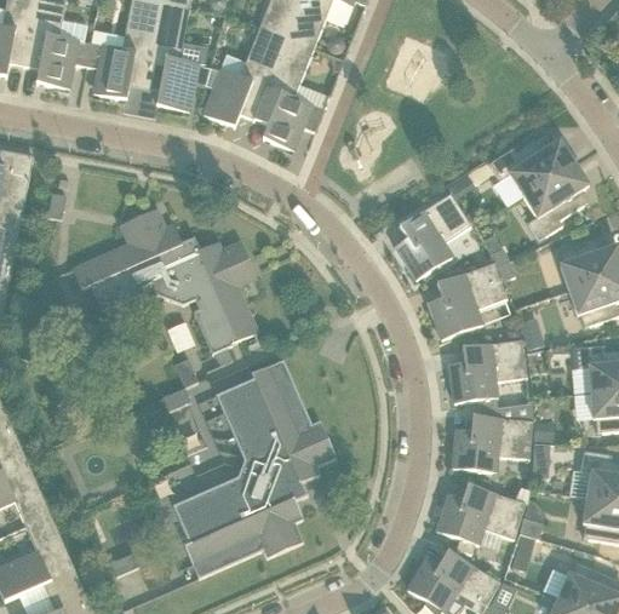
[(0,74),(7,75),(10,62),(24,64),(36,0),(7,0),(6,9),(0,6),(0,74)]
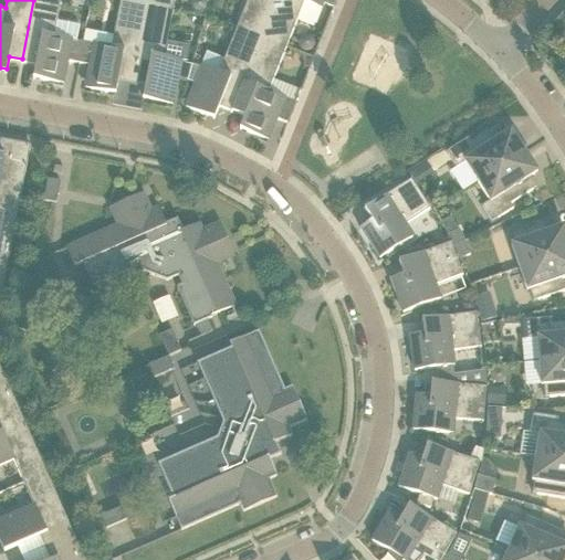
[(56,17),(60,0),(33,0),(22,59),(35,62),(33,74),(60,78),(62,70),(65,71),(67,57),(79,60),(83,38),(76,37),(80,21),(56,17)]
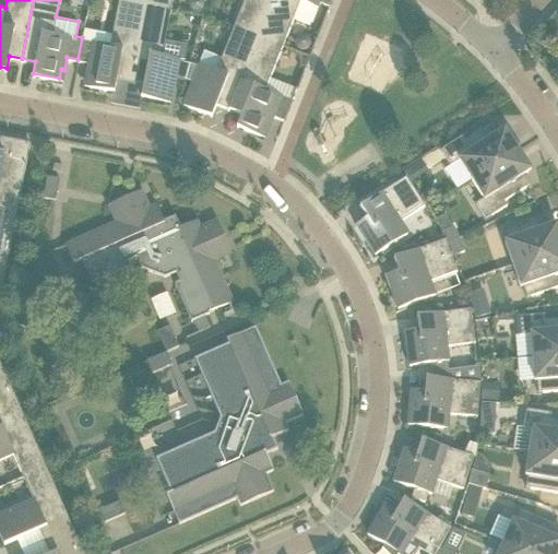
[(130,79),(145,0),(119,0),(110,43),(82,37),(78,59),(90,61),(86,73),(91,74),(88,84),(115,89),(117,77),(130,79)]
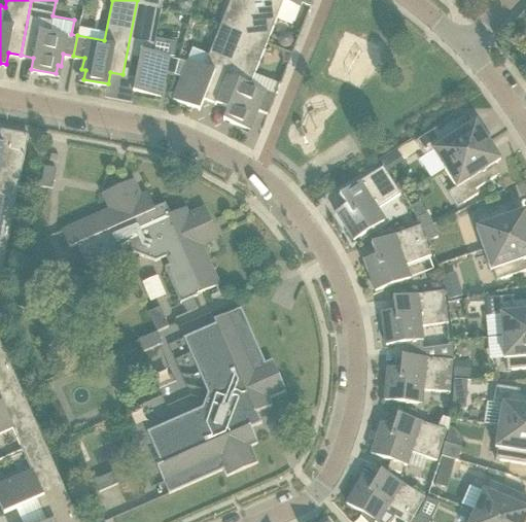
[(152,49),(162,5),(137,0),(123,74),(135,77),(133,89),(158,94),(160,84),(163,85),(169,53),(152,49)]
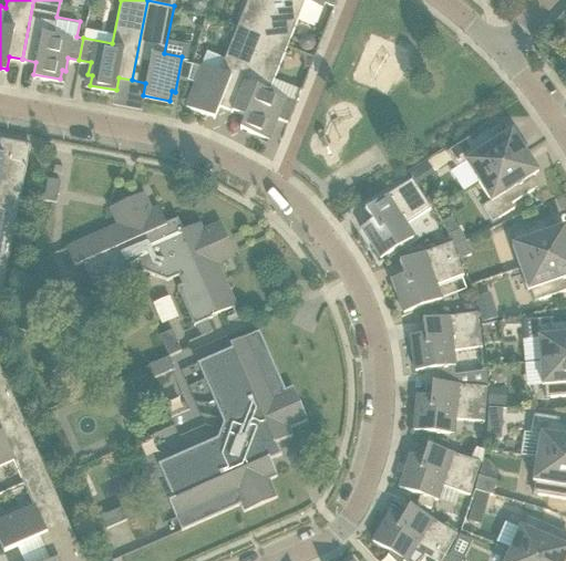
[(246,0),(237,23),(263,32),(275,0),(246,0)]
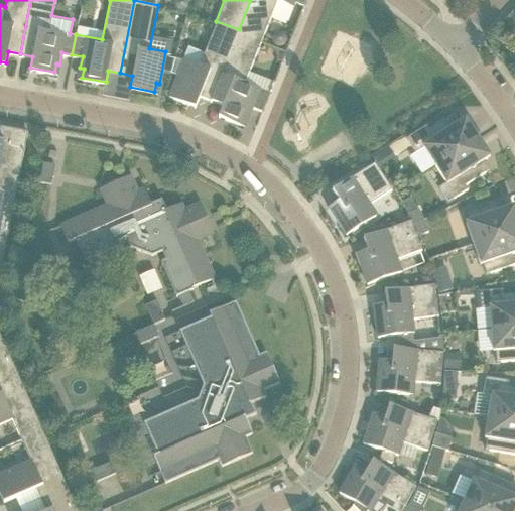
[(250,0),(239,29),(261,38),(272,10),(287,16),(294,0),(296,0),(303,3),(304,0),(250,0)]
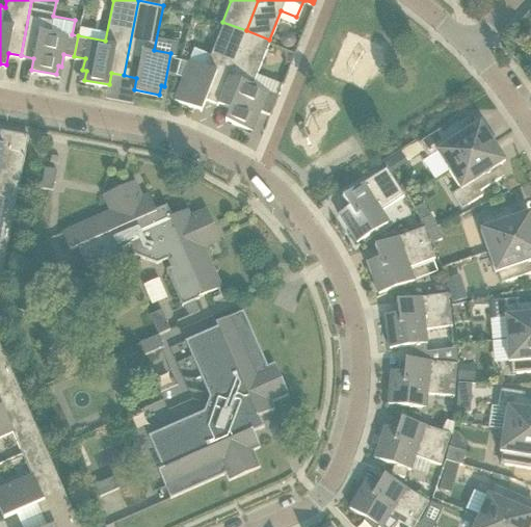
[(218,102),(246,30),(222,22),(211,52),(195,46),(178,88),(182,90),(178,99),(202,108),(206,97),(218,102)]
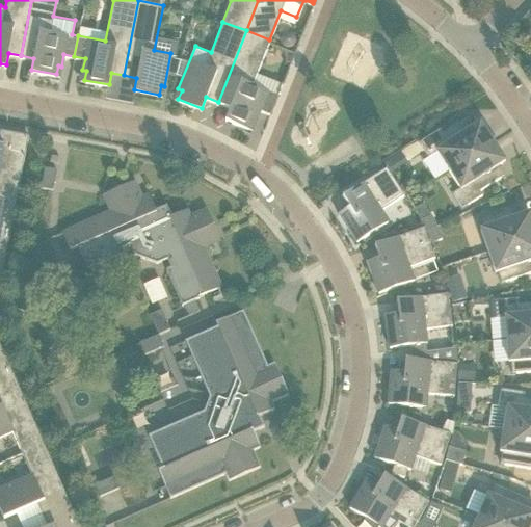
[(253,82),(269,40),(246,30),(218,102),(230,106),(226,117),(248,127),(253,119),(256,120),(260,108),(270,112),(283,81),(282,81),(276,93),(253,82)]
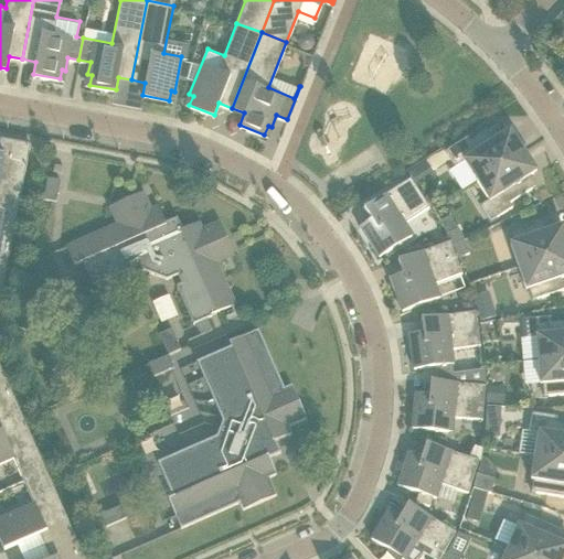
[(510,127),(502,131),(496,121),(470,138),(467,133),(446,148),(456,163),(463,159),(475,179),(523,147),(510,127)]
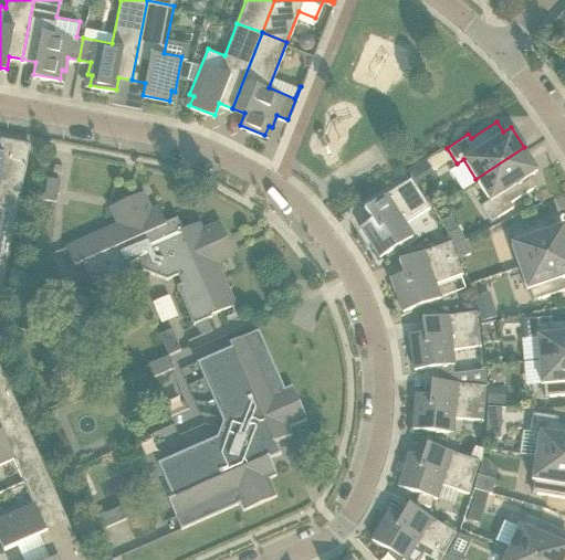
[(0,205),(18,210),(31,141),(0,135),(0,205)]
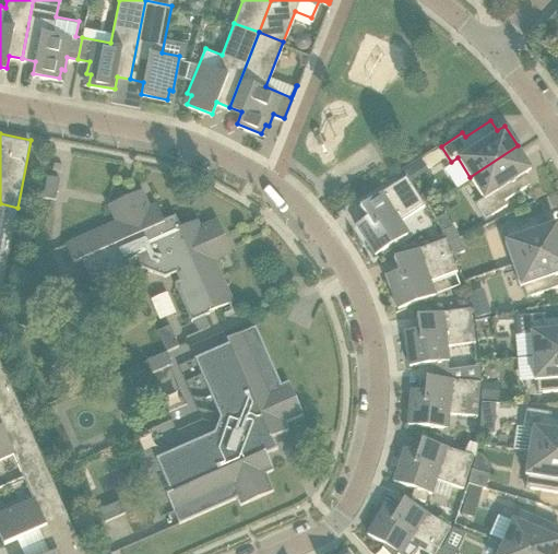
[(523,171),(531,166),(518,145),(470,177),(483,197),(476,201),(485,216),(506,203),(502,199),(530,180),(523,171)]
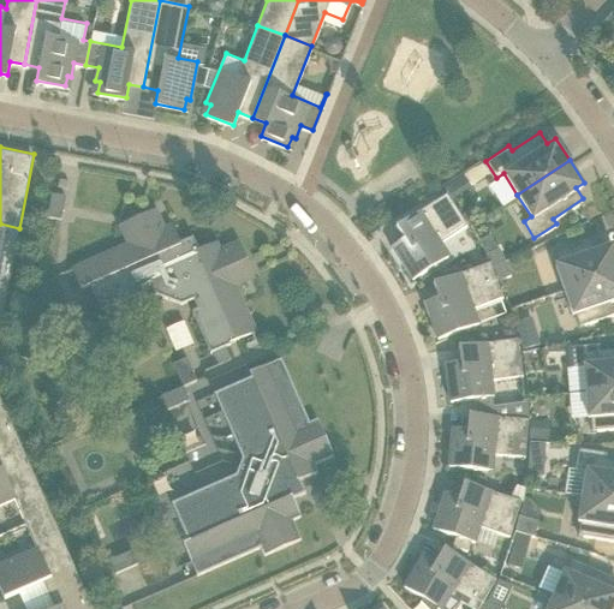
[(67,185),(69,177),(59,174),(58,183),(67,185)]
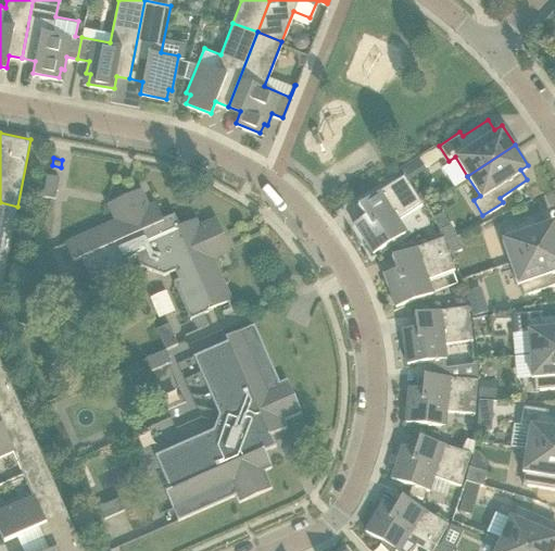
[(55,196),(60,174),(47,172),(42,193),(55,196)]
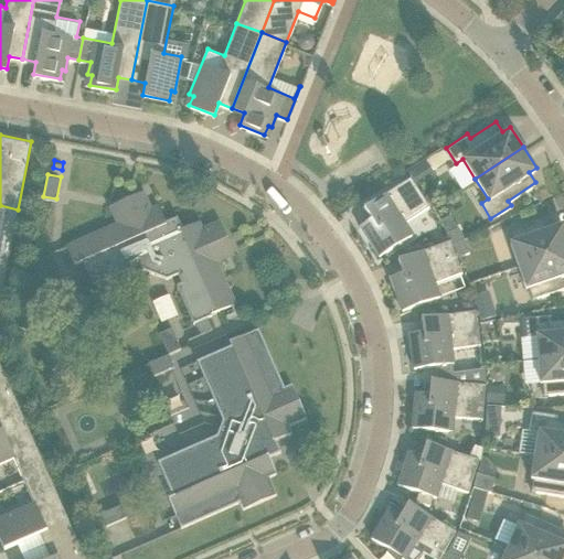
[(429,204),(417,185),(411,175),(364,205),(371,216),(360,224),(379,254),(413,232),(405,219),(429,204)]
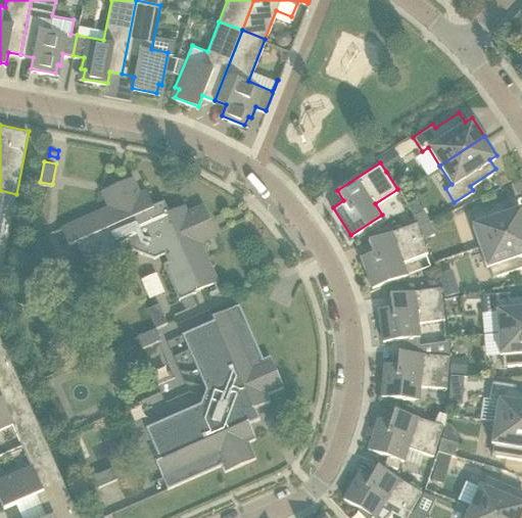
[(146,188),(139,191),(132,175),(101,188),(109,204),(61,226),(68,242),(77,239),(86,262),(122,245),(120,241),(128,237),(132,247),(154,255),(164,251),(168,260),(163,262),(179,297),(196,290),(195,289),(218,279),(200,240),(217,233),(203,202),(187,209),(184,202),(169,209),(163,198),(153,203),(146,188)]
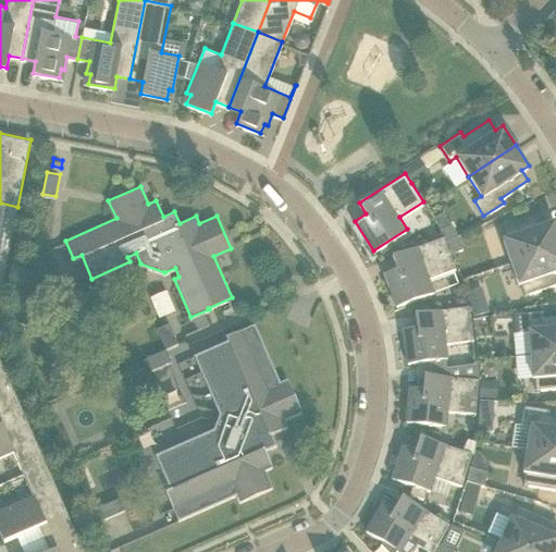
[(0,272),(4,273),(17,207),(0,203),(0,272)]
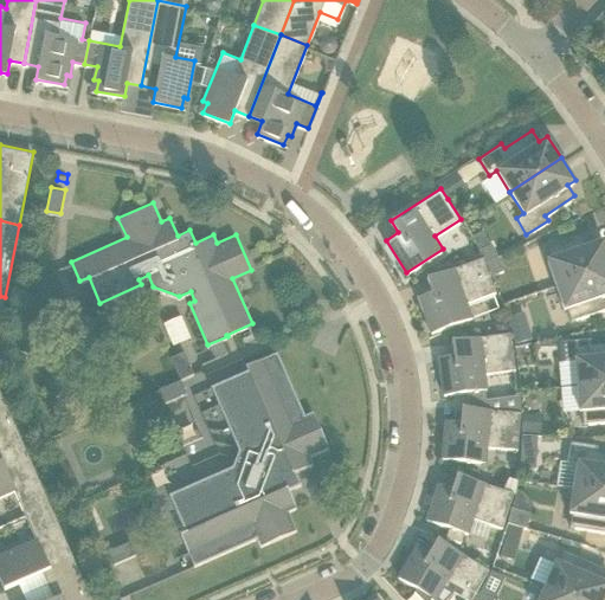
[(604,238),(596,242),(591,230),(546,244),(551,257),(547,258),(555,283),(604,265),(604,238)]
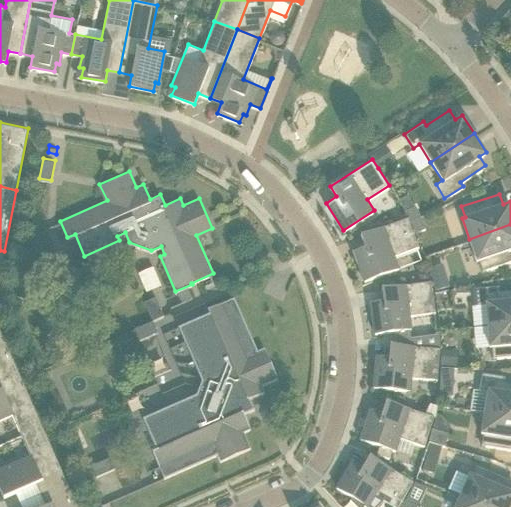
[(411,219),(420,214),(415,204),(404,209),(411,219)]
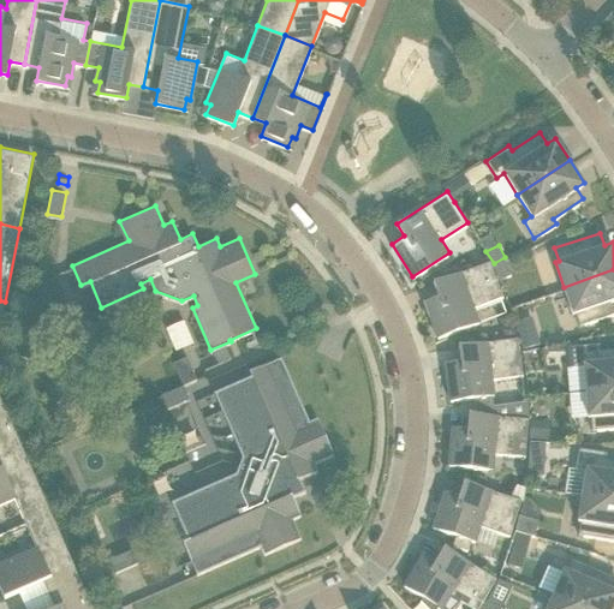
[(511,274),(505,258),(505,257),(494,263),(499,278),(511,274)]
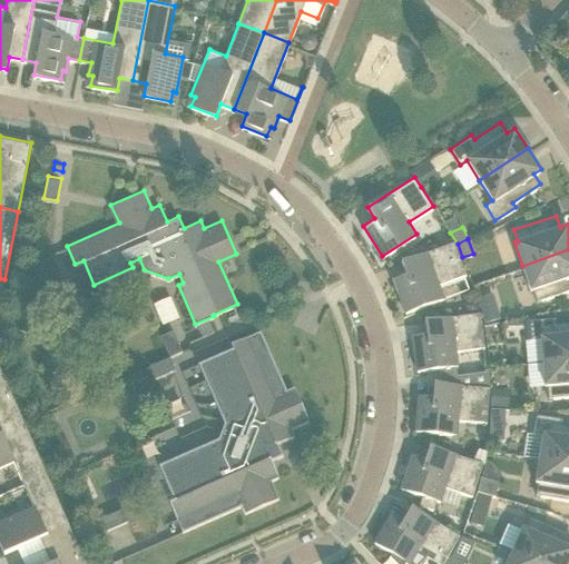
[(439,283),(466,274),(453,240),(402,259),(406,273),(393,277),(405,310),(444,296),(439,283)]
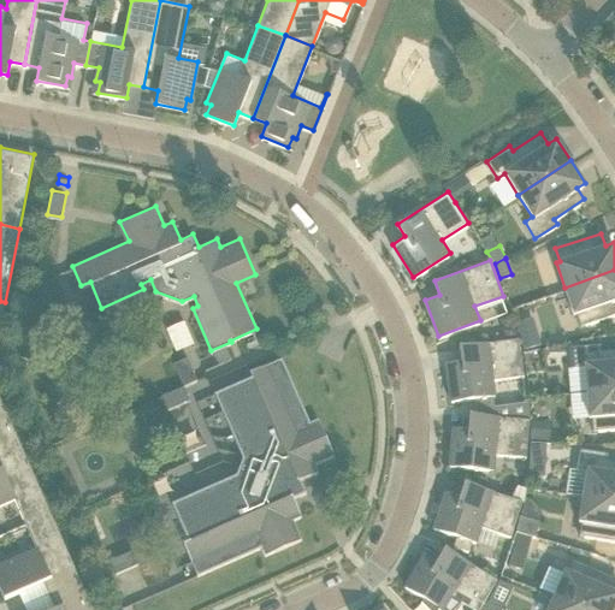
[(614,270),(565,288),(573,313),(577,312),(581,324),(614,312),(614,270)]
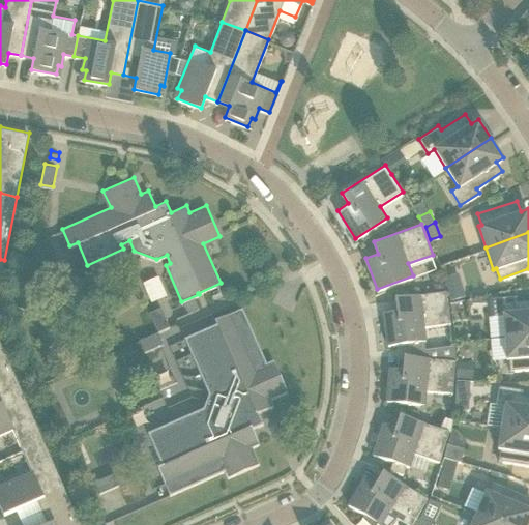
[(160,271),(145,279),(153,298),(169,291),(160,271)]
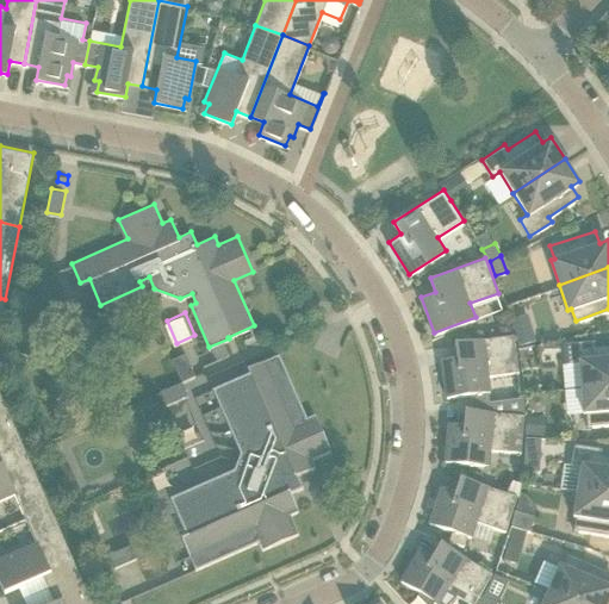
[(502,334),(513,330),(508,318),(497,323),(502,334)]
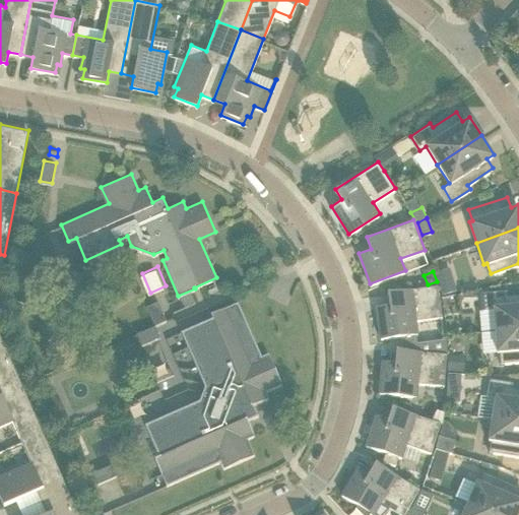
[(452,277),(440,281),(443,293),(455,288),(452,277)]
